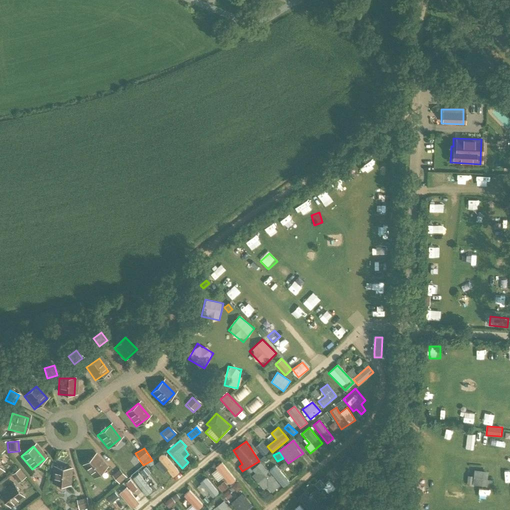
[(173,477),(178,473),(164,453),(158,457),(173,477)]
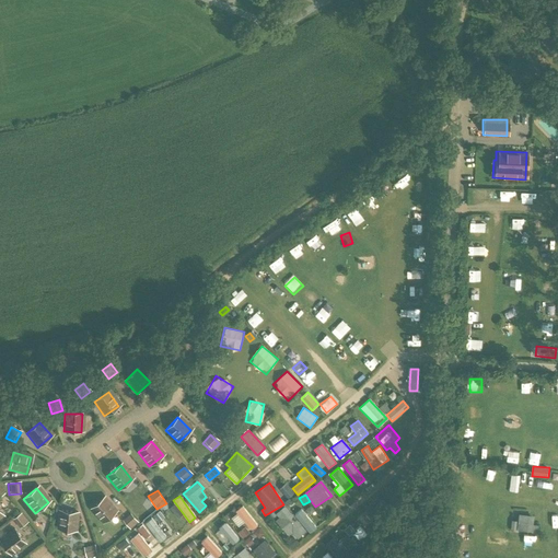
[(115,512),(103,498),(90,510),(102,523),(115,512)]
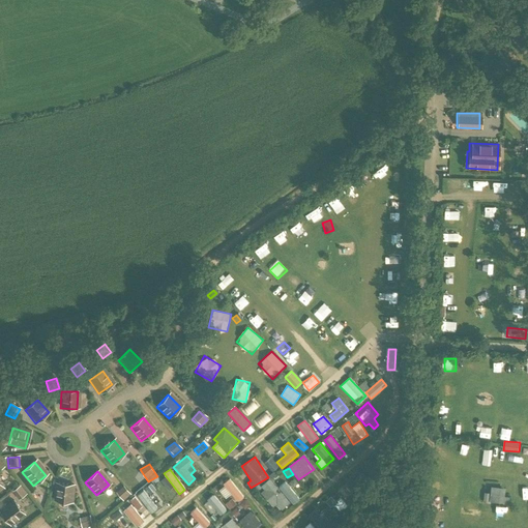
[(238,502),(243,497),(229,478),(223,484),(238,502)]
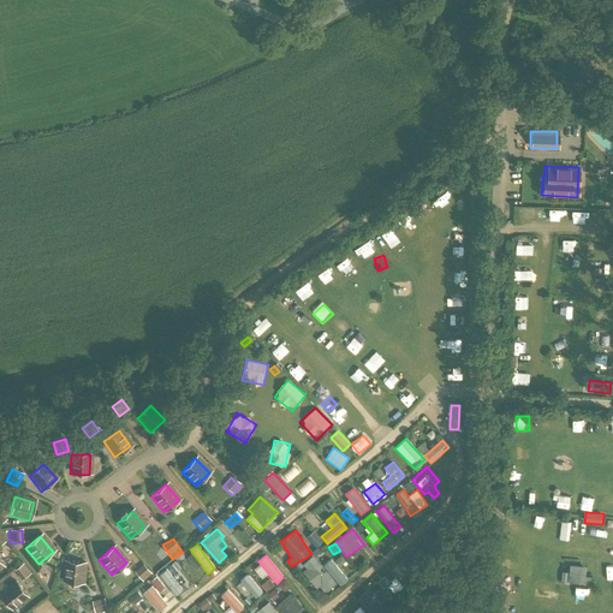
[(314,555),(301,566),(317,588),(321,584),(327,593),(338,584),(314,555)]
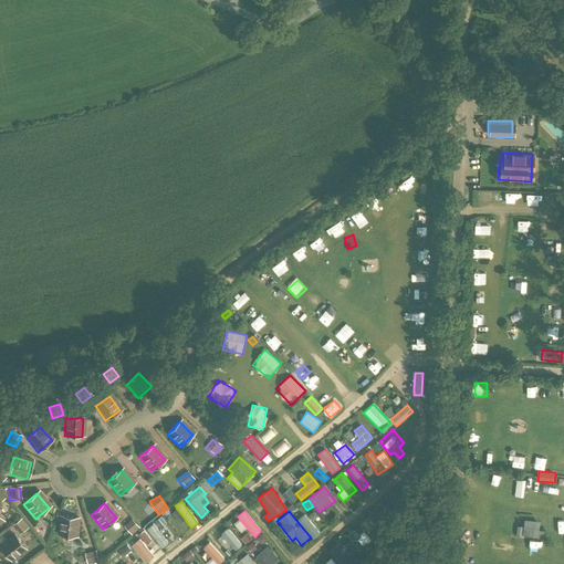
[(313,539),(320,533),(304,514),(298,520),(313,539)]
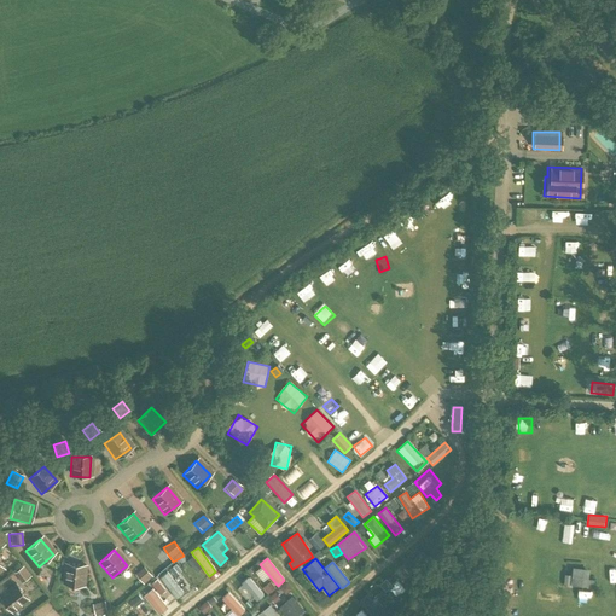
[(64,565),(63,585),(82,587),(83,567),(64,565)]
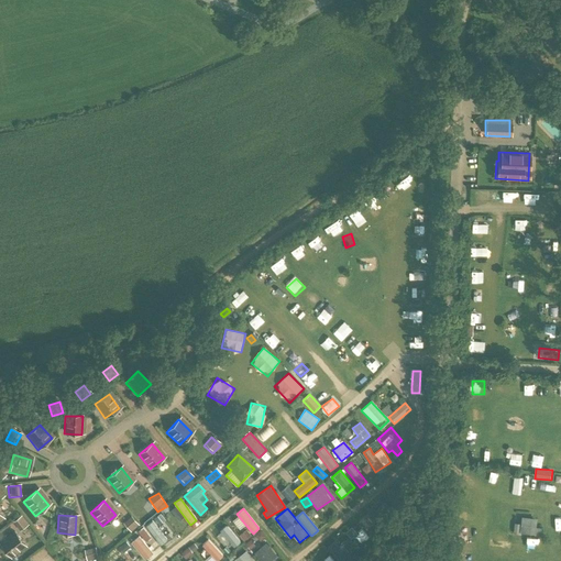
[(123,523),(131,532),(140,525),(131,516),(123,523)]
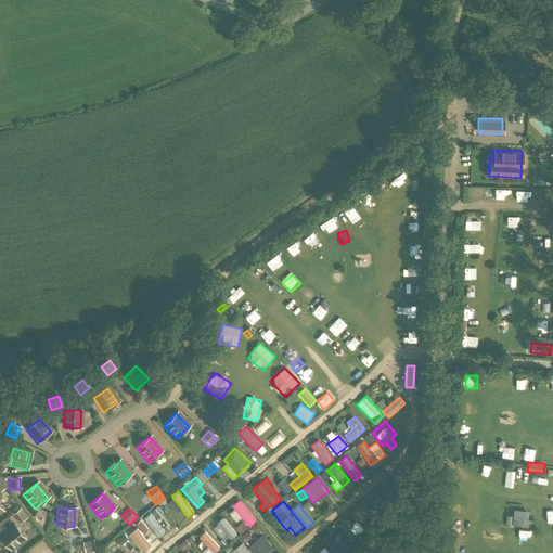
[(355,513),(360,523),(369,517),(364,509),(355,513)]
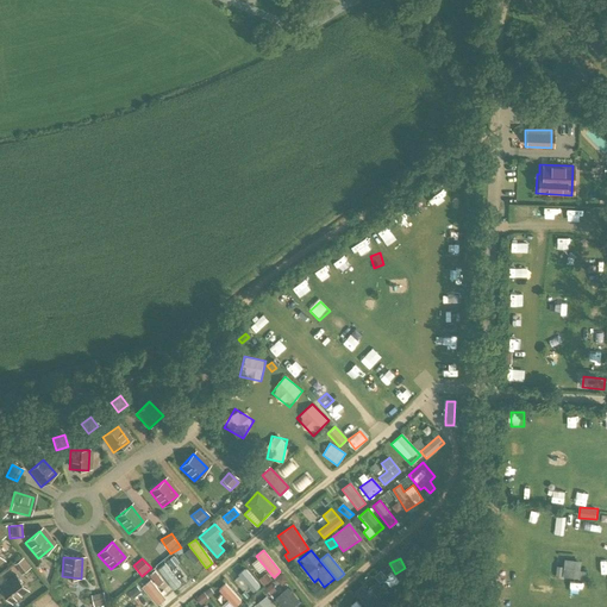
[(12,567),(20,576),(29,569),(22,559),(12,567)]
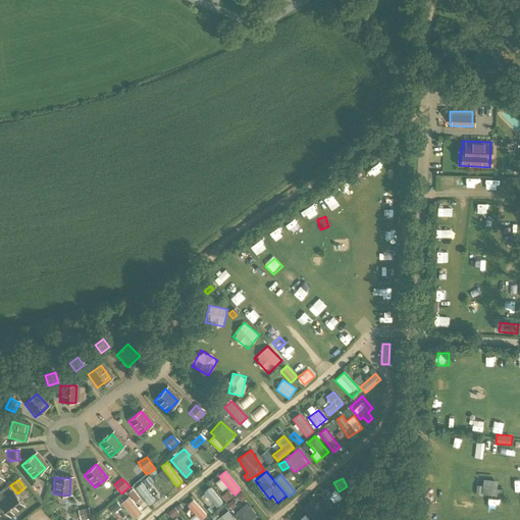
[(216,481),(218,488),(225,486),(223,479),(216,481)]
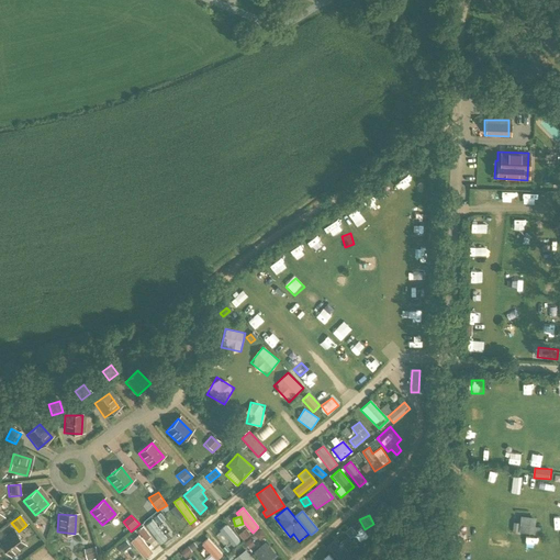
[(521,516),(521,524),(513,524),(513,533),(540,533),(540,527),(536,527),(536,517),(521,516)]
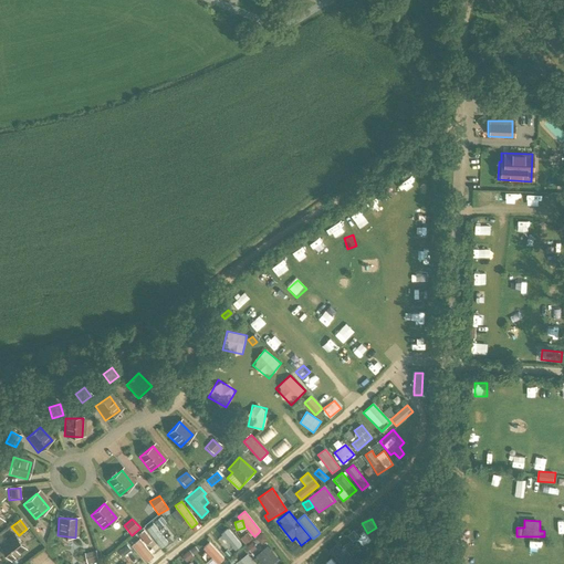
[(146,529),(162,549),(168,543),(153,523),(146,529)]
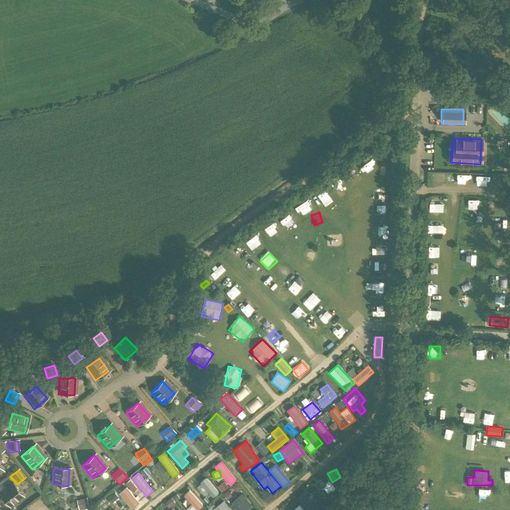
[(213,498),(218,492),(205,478),(199,483),(213,498)]
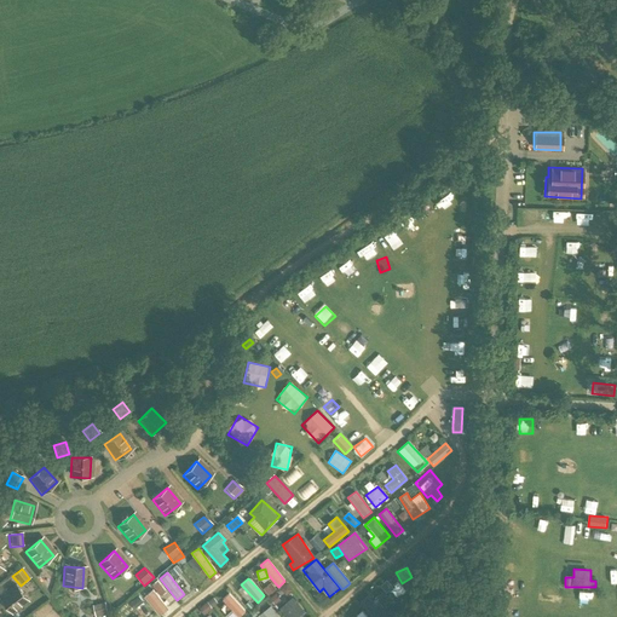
[(153,584),(163,595),(167,590),(157,580),(153,584)]
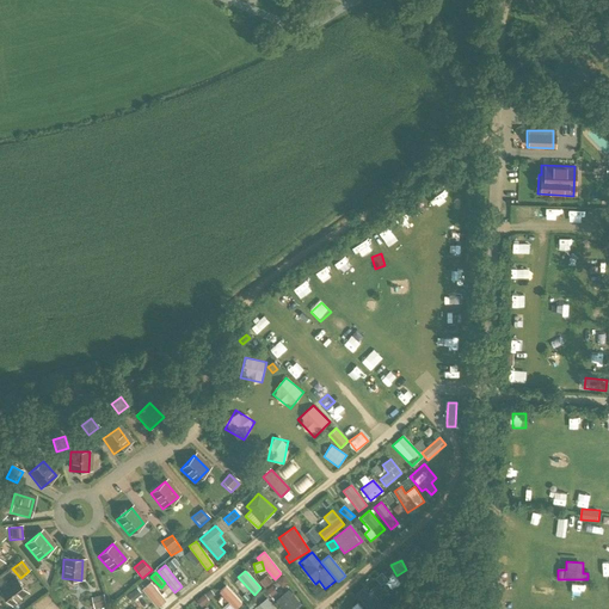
[(381,574),(376,578),(381,585),(387,580),(381,574)]
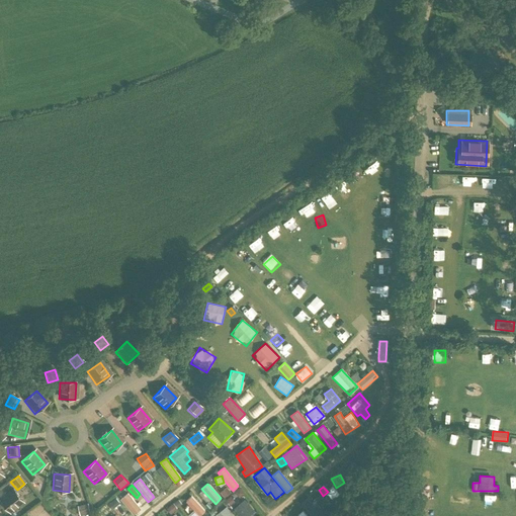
[(226,488),(220,493),(225,498),(231,493),(226,488)]
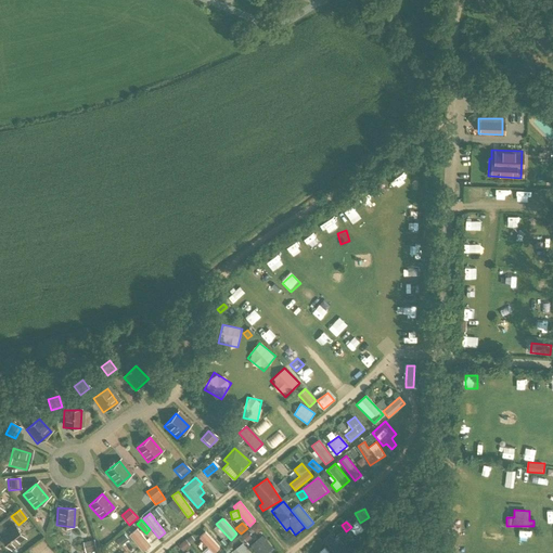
[(257,523),(252,528),(256,534),(261,529),(257,523)]
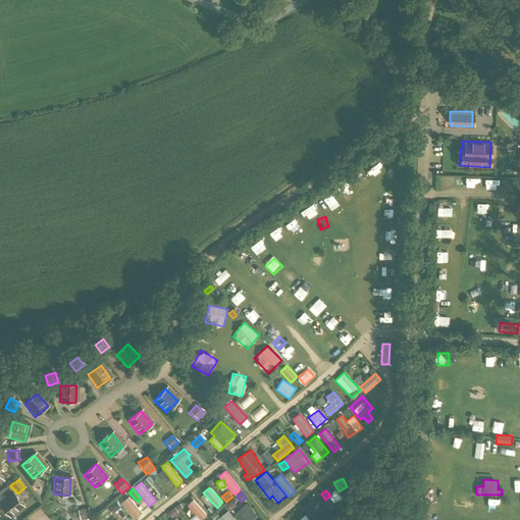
[(12,495),(0,504),(0,506),(8,517),(21,507),(12,495)]
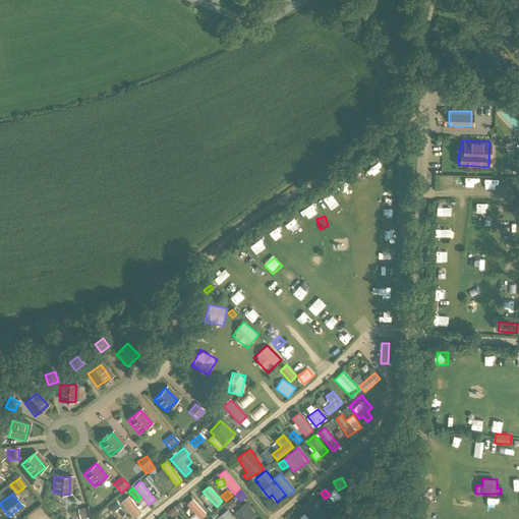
[(122,501),(133,518),(141,513),(130,496),(122,501)]
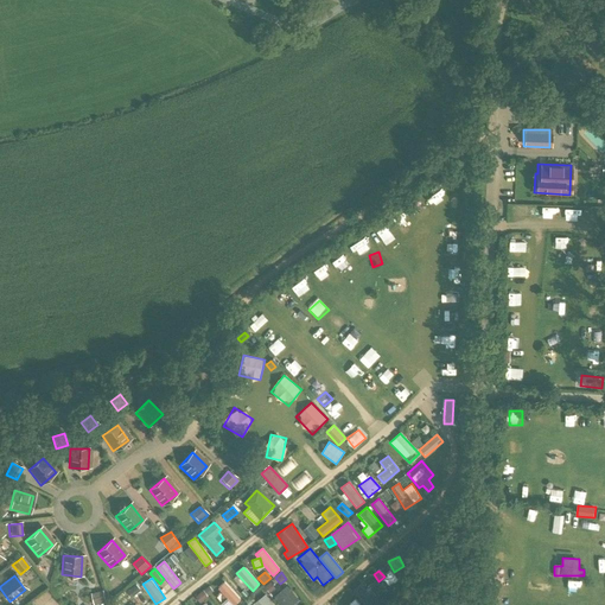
[(541,591),(542,579),(529,578),(528,590),(541,591)]
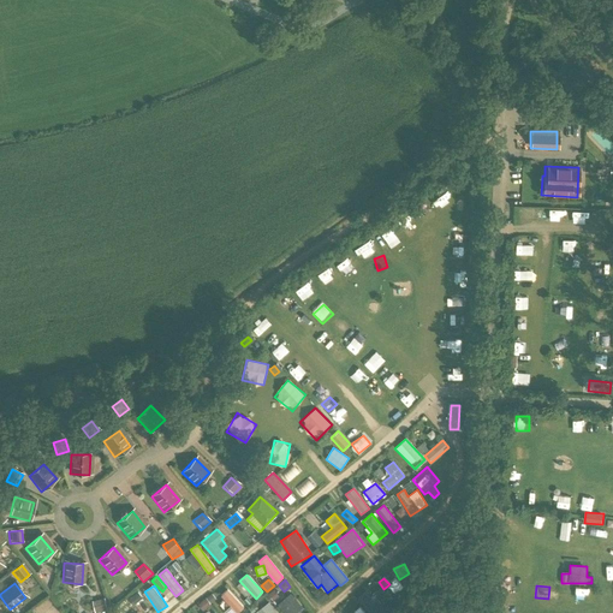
[(225,612),(238,612),(244,608),(227,589),(220,595),(230,607),(225,612)]
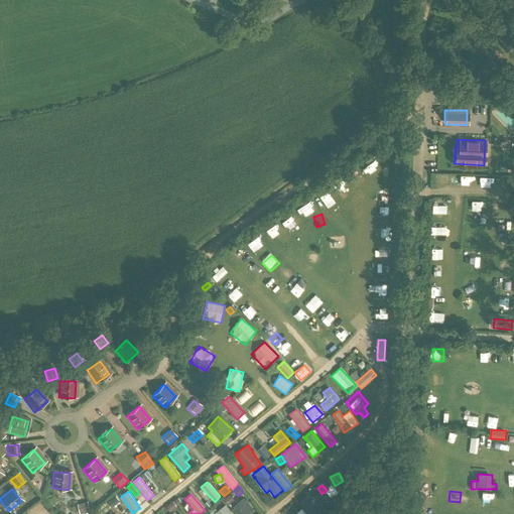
[(269,506),(275,500),(270,494),(264,500),(269,506)]
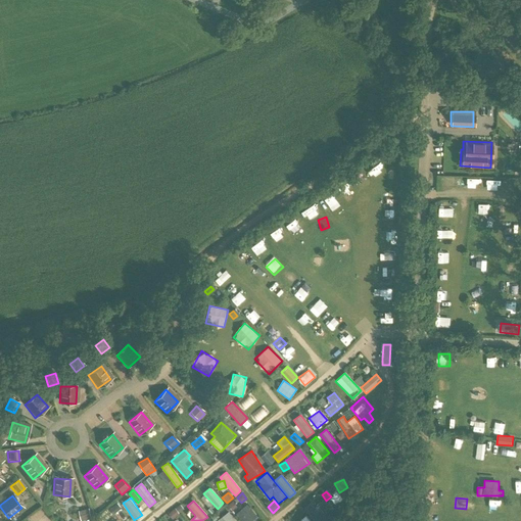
[(303,509),(314,520),(324,520),(311,503),(303,509)]
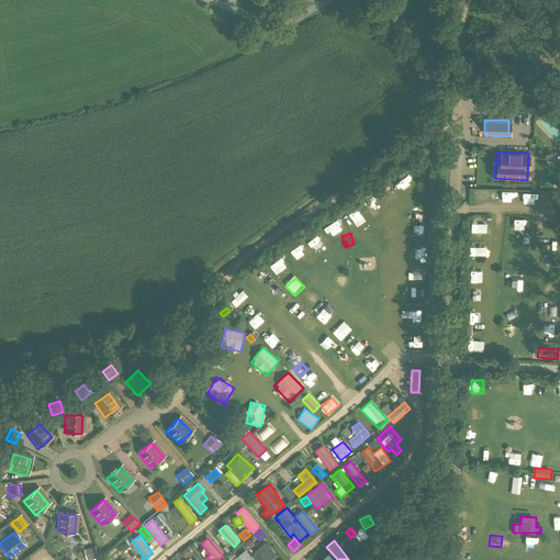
[(192,541),(180,553),(186,559),(198,547),(192,541)]
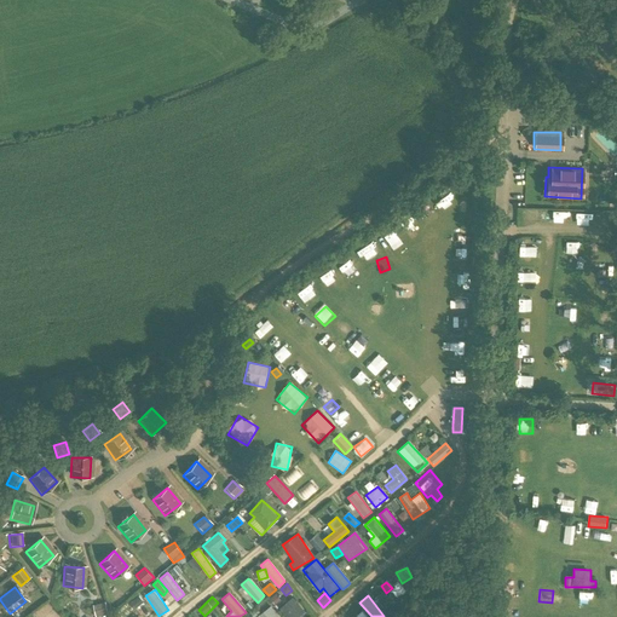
[(299,616),(305,612),(292,597),(278,609),(286,616),(299,616)]
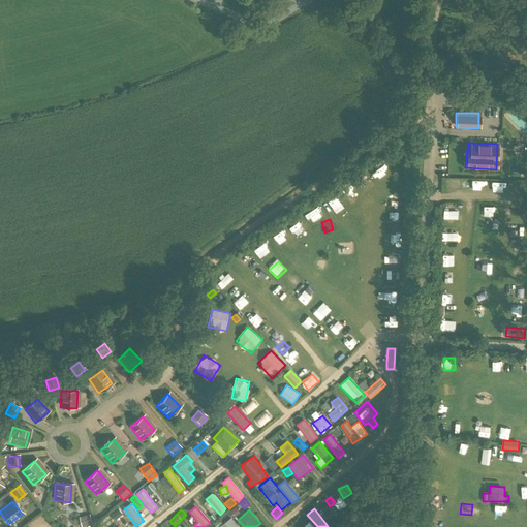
[(88,516),(78,518),(80,526),(91,526),(88,516)]
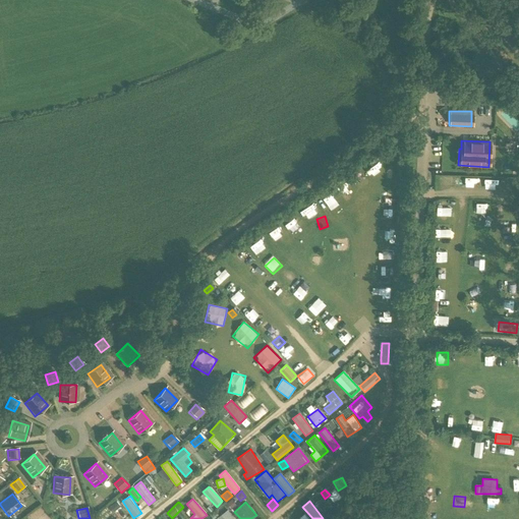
[(234,518),(227,509),(217,518),(234,518)]
